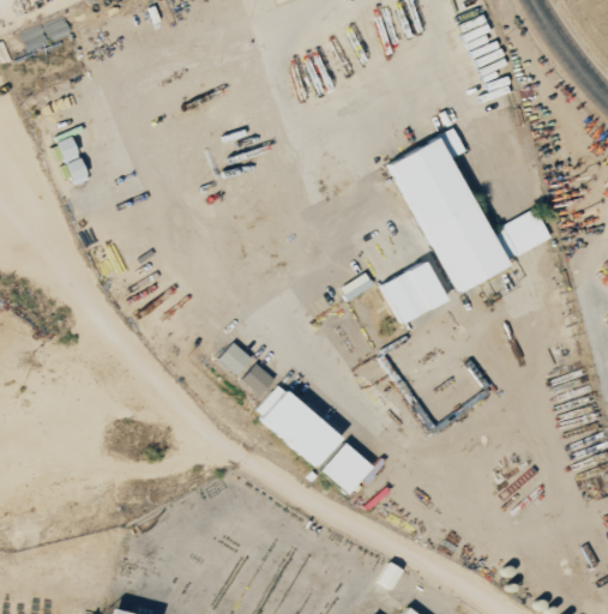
[(537,210),(488,233),(452,157),(465,151),(456,130),(392,161),(456,292),(510,266),(507,260),(552,239),(537,210)]
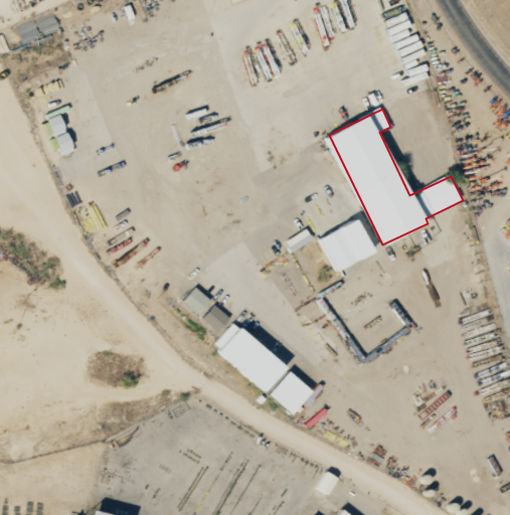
[(74,152),(61,110),(50,114),(61,156),(74,152)]
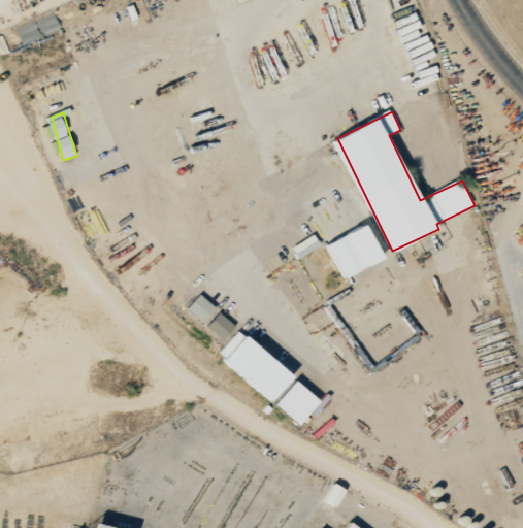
[(329,243),(346,277),(383,259),(366,225),(329,243)]
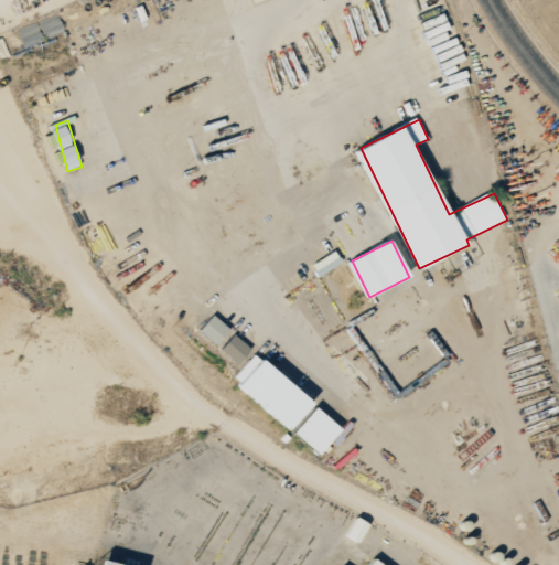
[(344,263),(337,251),(313,265),(320,277),(344,263)]
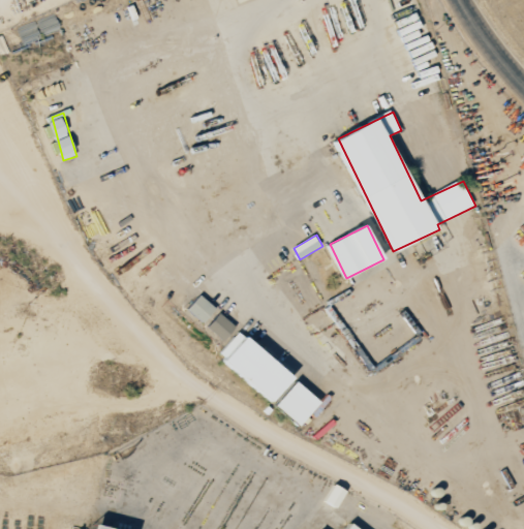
[(218,309),(203,294),(189,309),(205,323),(218,309)]
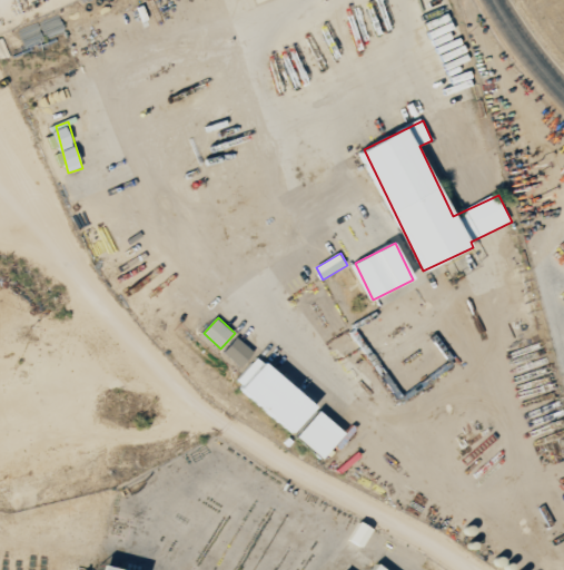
[(243,367),(256,352),(238,337),(226,353),(243,367)]
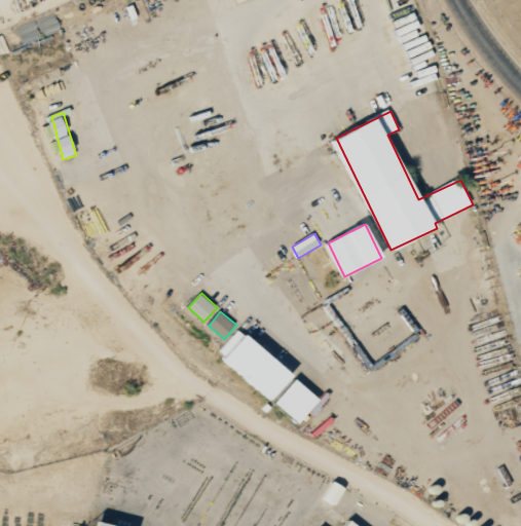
[(271,400),(292,376),(239,331),(219,353),(271,400)]
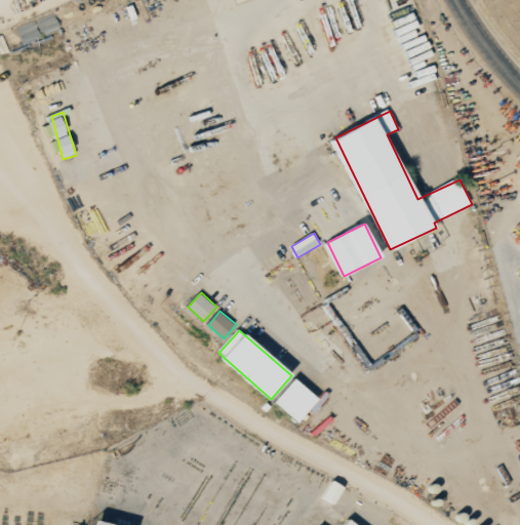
[(300,422),(318,397),(293,378),(274,404),(300,422)]
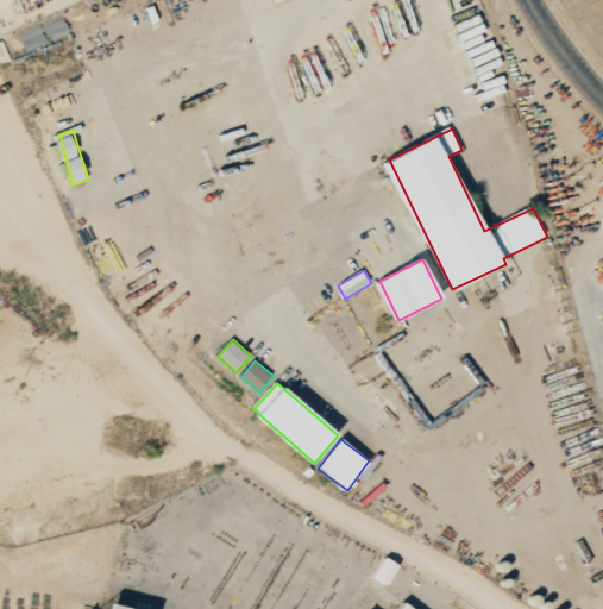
[(390,585),(400,564),(385,558),(376,578),(390,585)]
